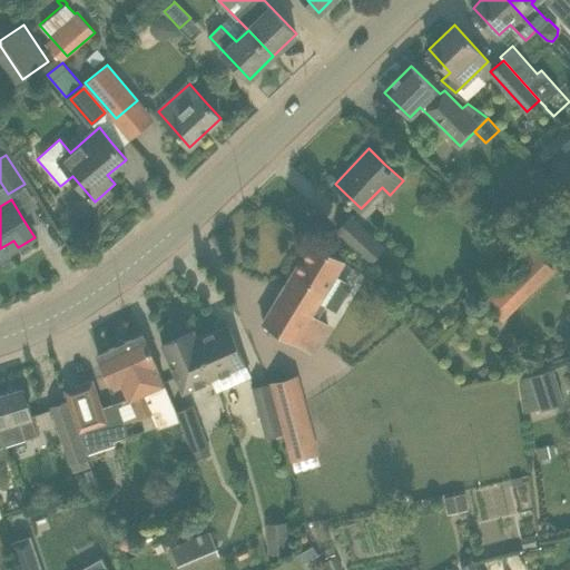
[(337,231),(371,262),(383,248),(350,217),(337,231)]
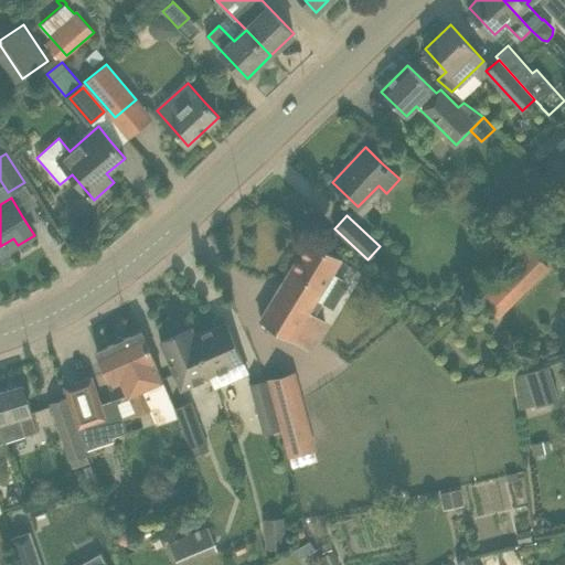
[(309,240),(260,319),(279,331),(309,349),(326,322),(316,315),(323,304),(339,277),(334,274),(342,260),(309,240)]
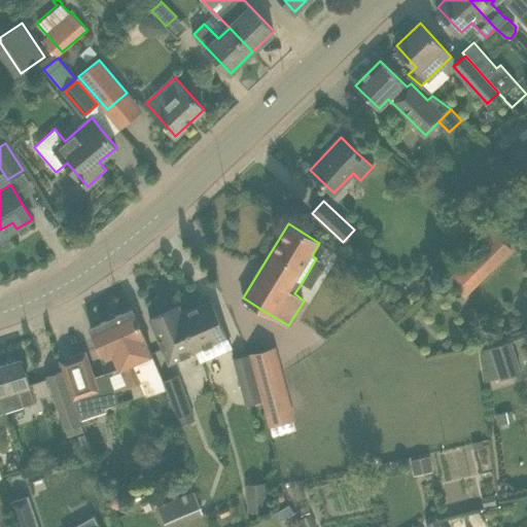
[(463,295),(512,248),(493,230),(445,277),(463,295)]
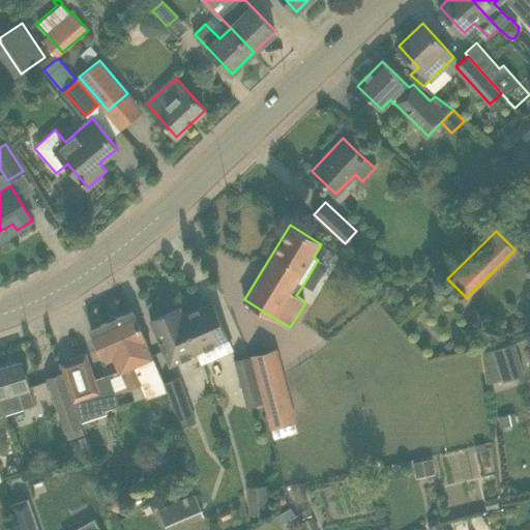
[(183,315),(199,352),(203,363),(233,350),(211,302),(183,315)]
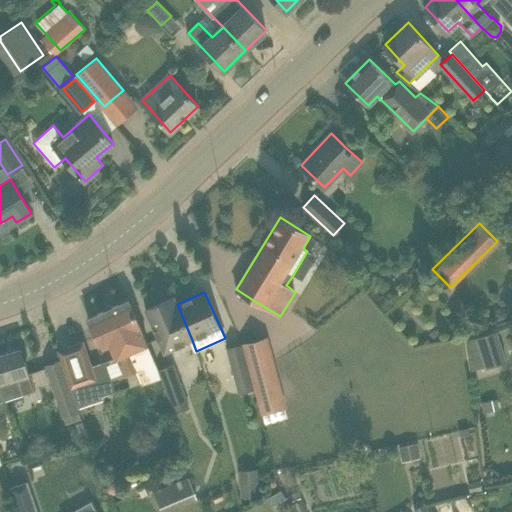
[(165,352),(192,340),(177,304),(174,297),(146,309),(165,352)]
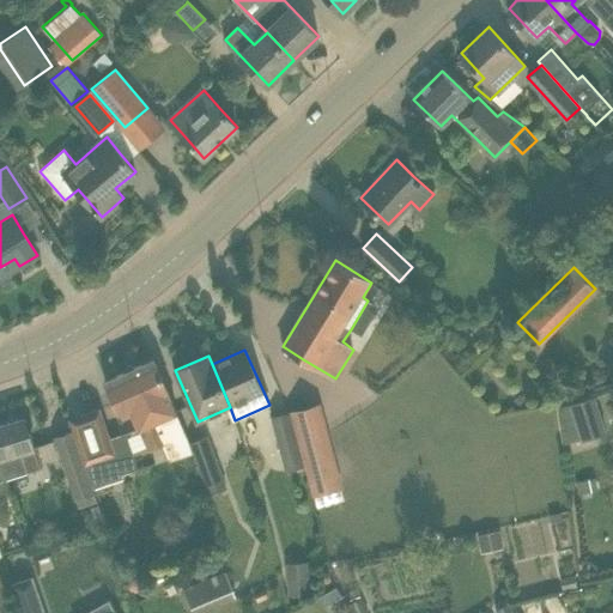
[(168,390),(153,358),(150,360),(134,369),(133,366),(126,364),(123,370),(125,372),(109,380),(108,378),(105,380),(122,417),(133,412),(149,447),(167,439),(158,420),(177,412),(168,390)]
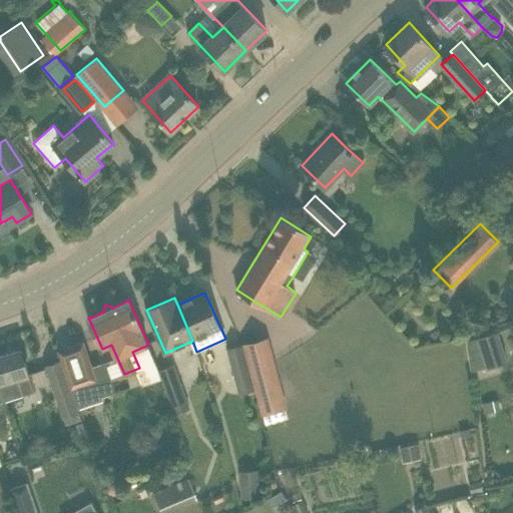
[(508,362),(498,331),(477,338),(487,368),(508,362)]
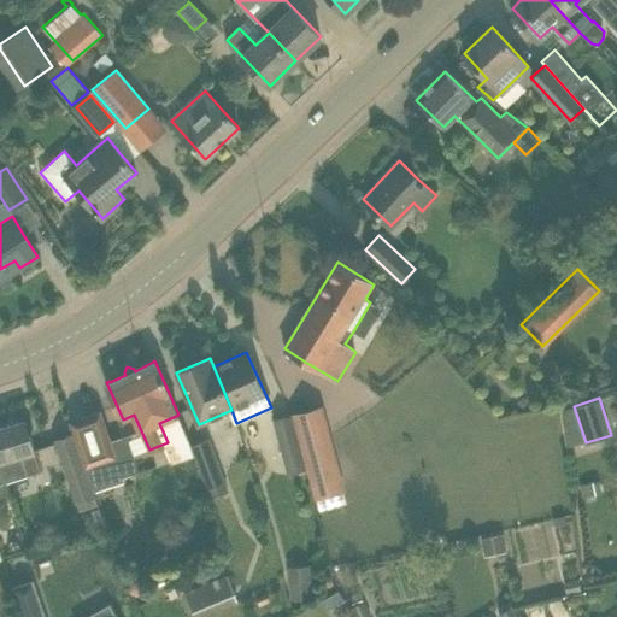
[(346,491),(342,475),(323,404),(292,412),(315,499),(346,491)]
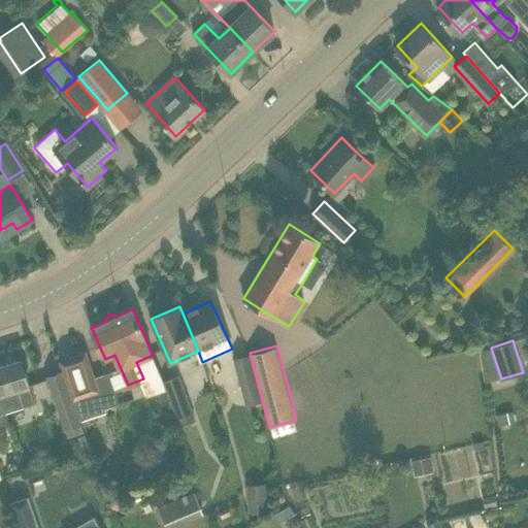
[(61,361),(60,361),(64,371),(74,401),(99,393),(85,353),(61,361)]
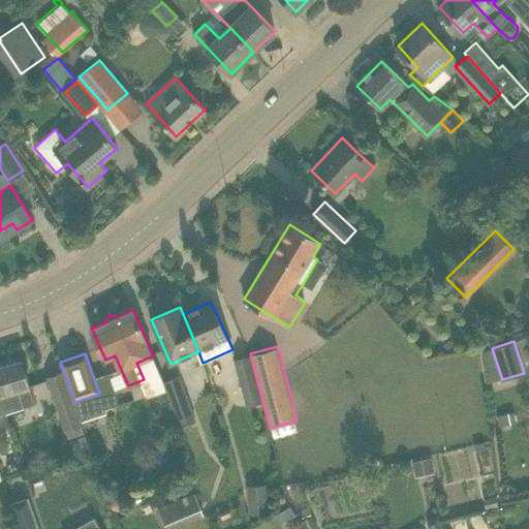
[(248,406),(262,402),(250,355),(235,360),(248,406)]
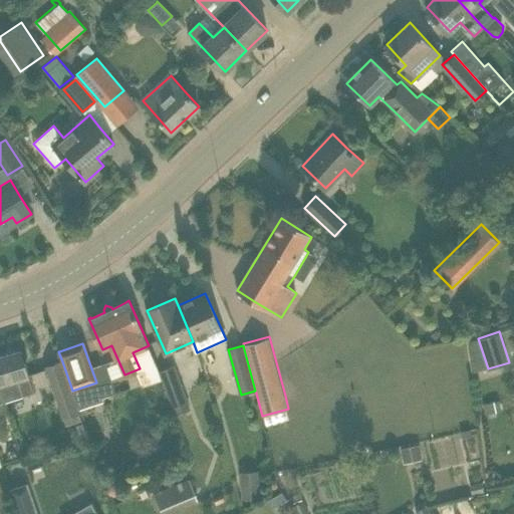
[(0,355),(0,389),(3,400),(4,402),(22,396),(23,397),(34,393),(21,350),(0,355)]
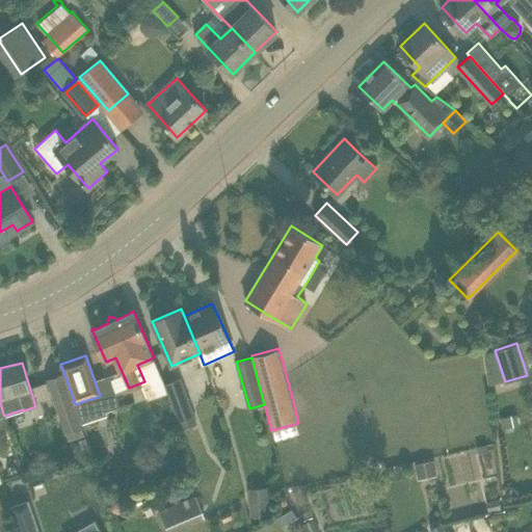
[(64,374),(48,380),(67,433),(83,427),(80,420),(75,404),(64,374)]
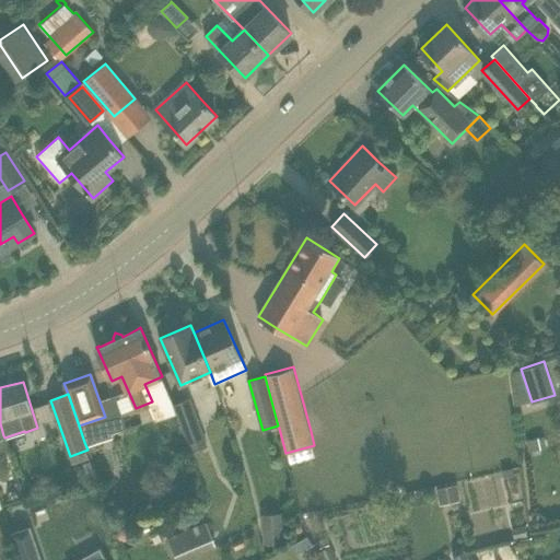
[(193,451),(206,446),(188,399),(175,405),(193,451)]
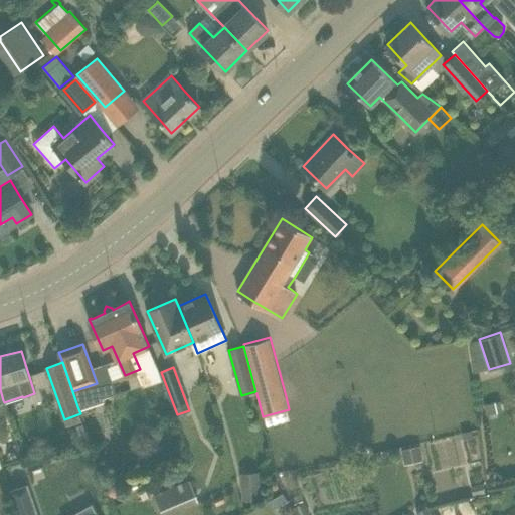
[(432,442),(433,467),(461,466),(460,441),(432,442)]
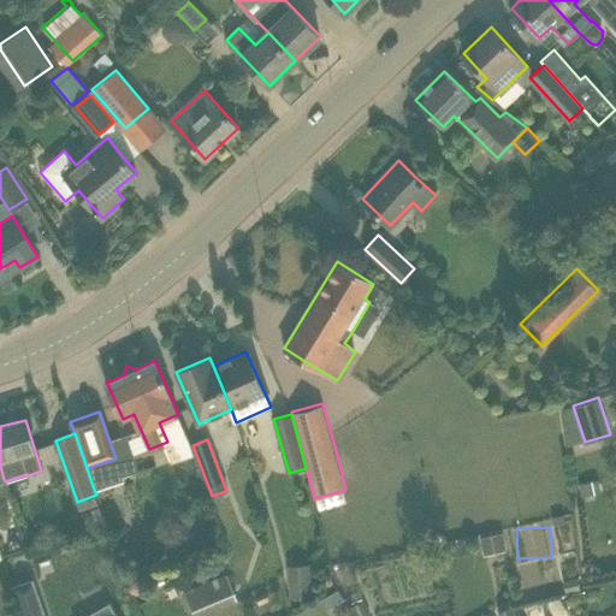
[(485,535),(487,551),(508,549),(505,533),(485,535)]
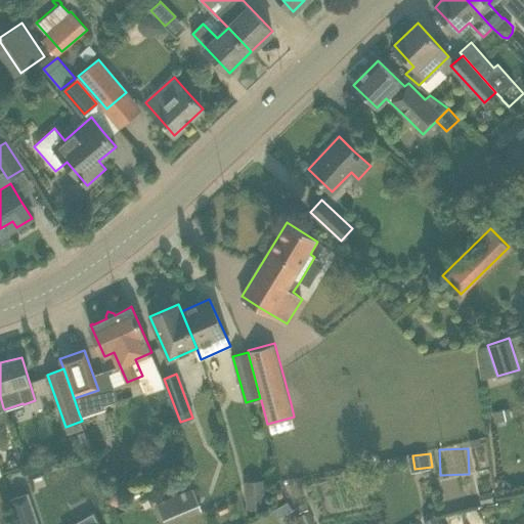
[(266,508),(263,479),(244,481),(247,510),(266,508)]
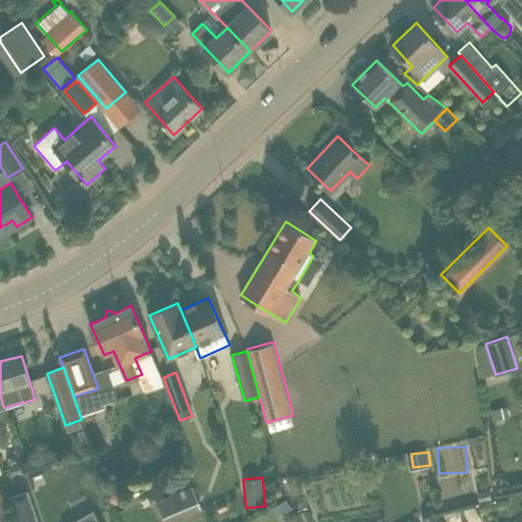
[(192,486),(156,502),(164,521),(171,521),(202,509),(192,486)]
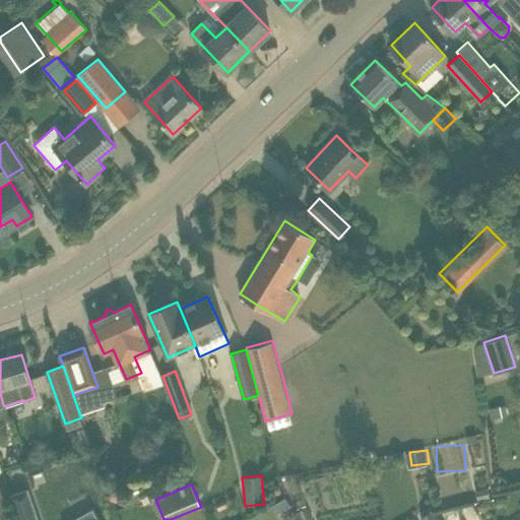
[(38,519),(27,489),(10,495),(18,519),(38,519)]
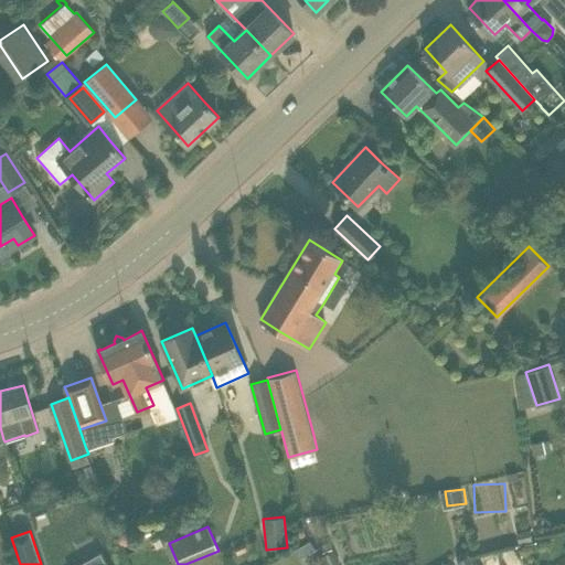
[(339,564),(340,564),(330,541),(316,547),(323,564),(339,564)]
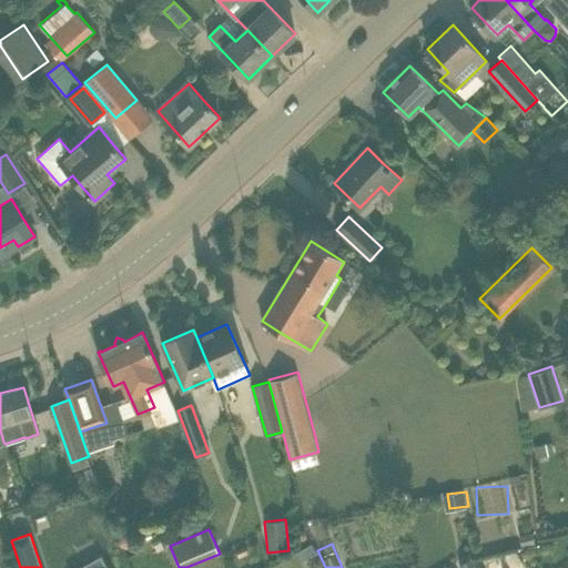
[(305,547),(296,553),(301,561),(311,556),(305,547)]
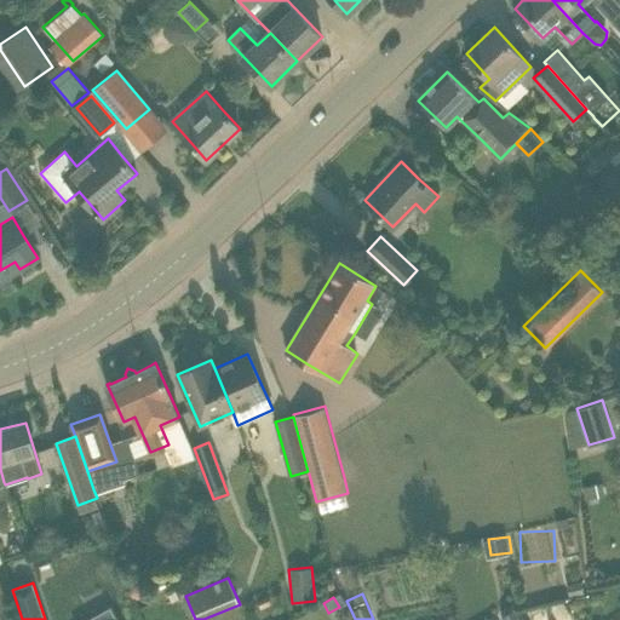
[(520,619),(514,609),(501,616),(503,619),(520,619)]
